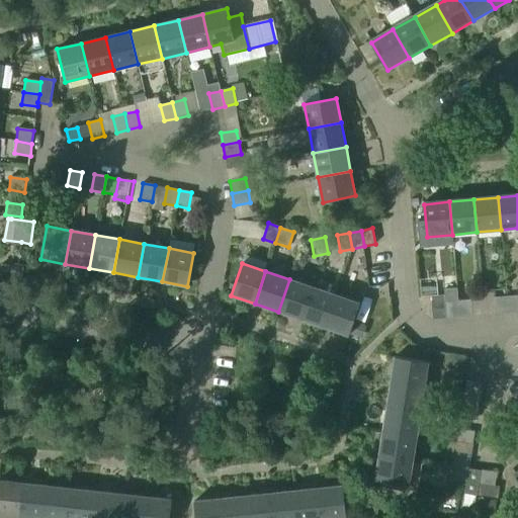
[(301,320),(313,287),(289,279),(278,312),(301,320)]
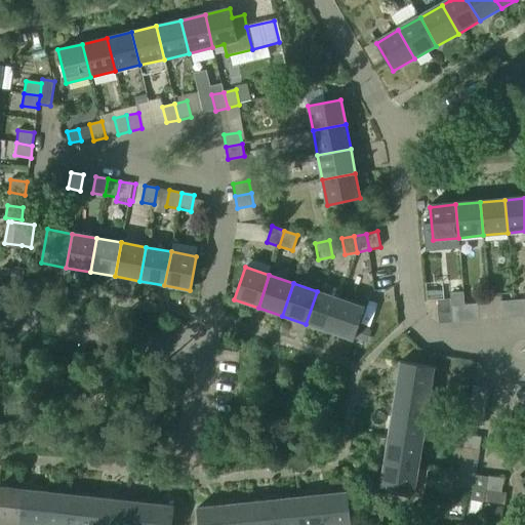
[(329,332),(340,299),(317,291),(306,324),(329,332)]
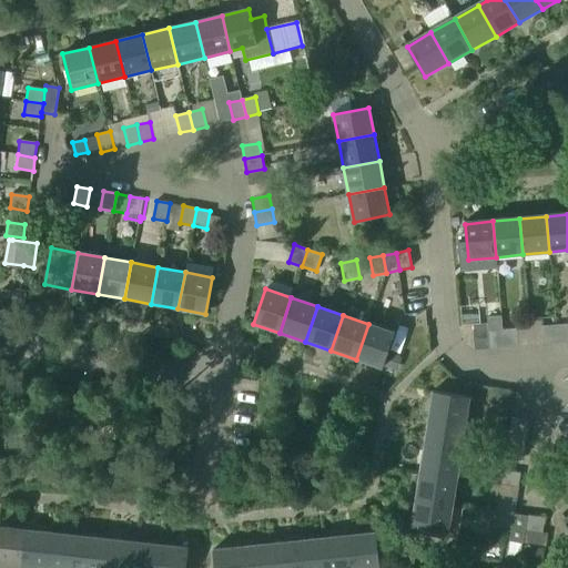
[(382,368),(394,333),(368,324),(356,359),(382,368)]
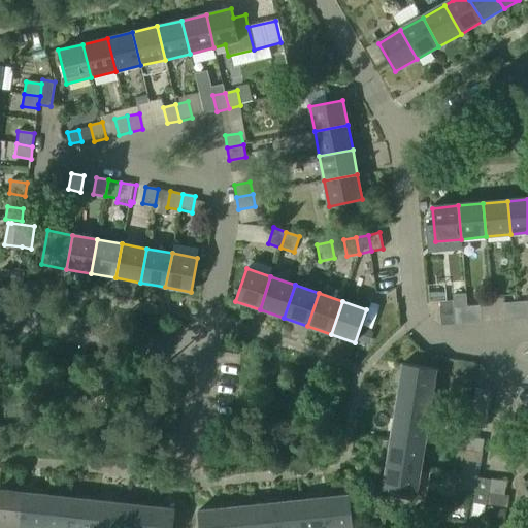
[(527,318),(527,301),(517,302),(518,319),(527,318)]
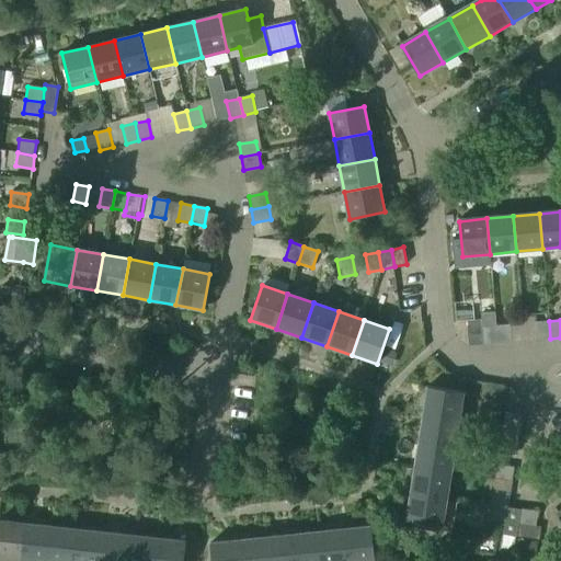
[(550,339),(549,321),(536,322),(537,340),(550,339)]
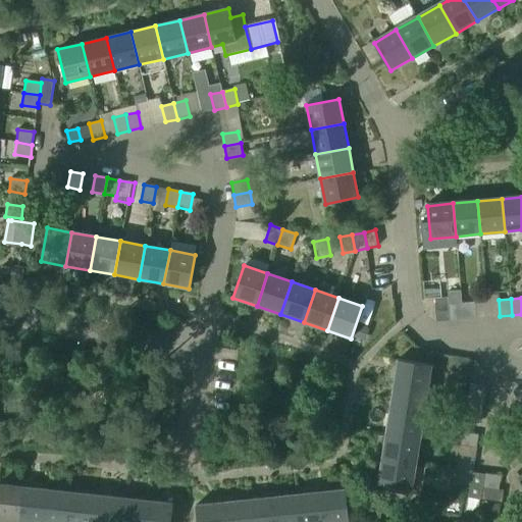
[(475,318),(474,303),(461,304),(463,319),(475,318)]
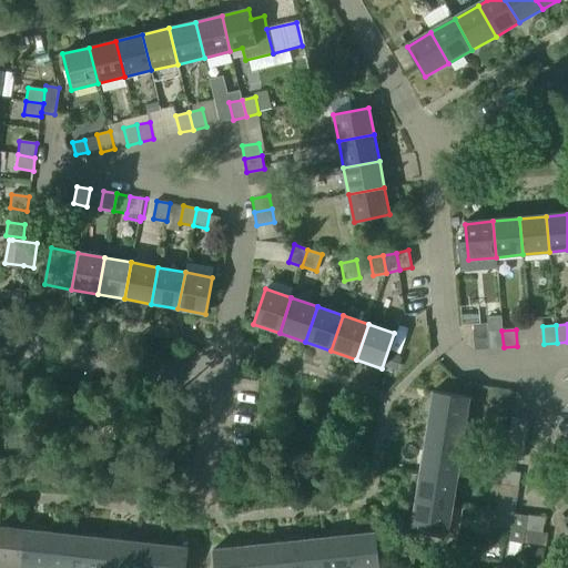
[(504,347),(501,331),(488,332),(490,350),(504,347)]
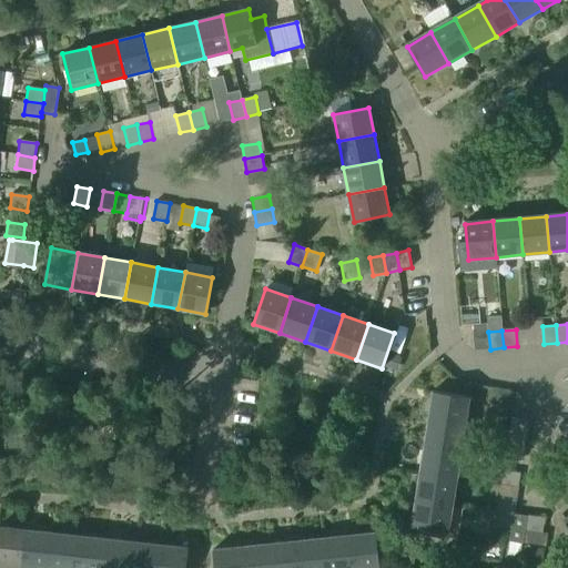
[(394,371),(398,356),(387,353),(383,367),(394,371)]
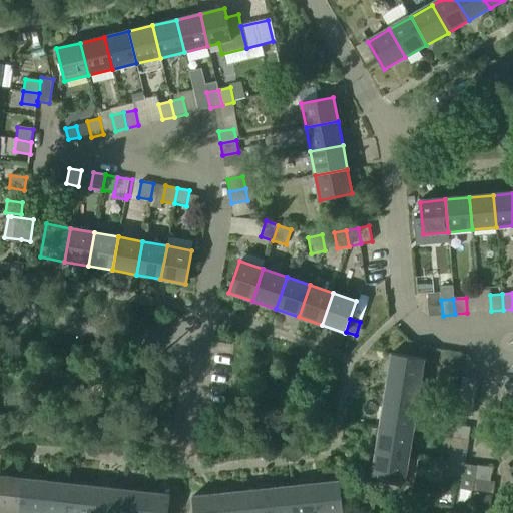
[(459,353),(449,352),(447,362),(457,363),(459,353)]
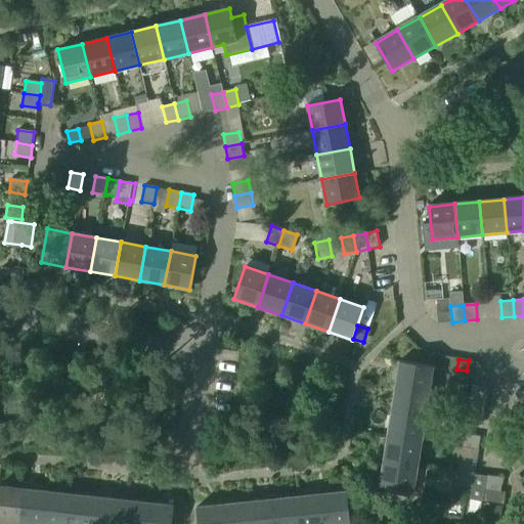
[(429,392),(433,366),(399,361),(395,387),(429,392)]
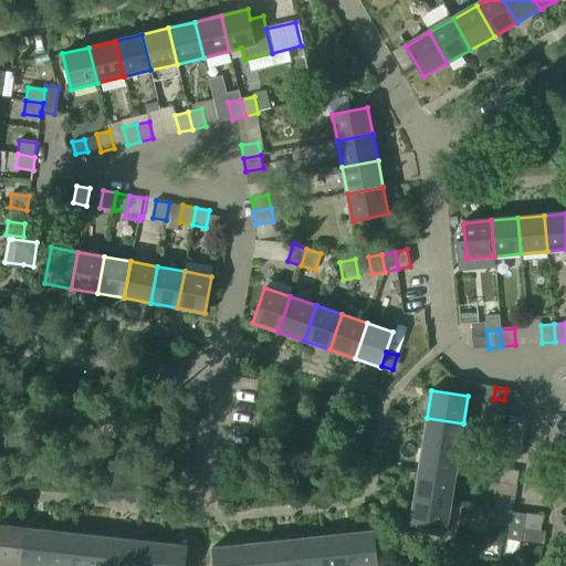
[(525,432),(526,420),(510,417),(507,430),(525,432)]
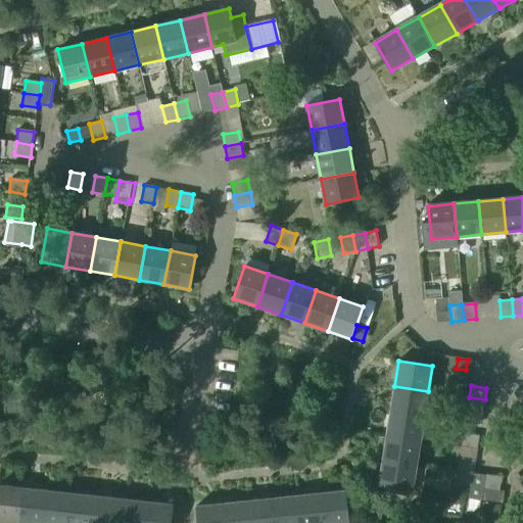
[(424,416),(428,391),(394,386),(390,411),(424,416)]
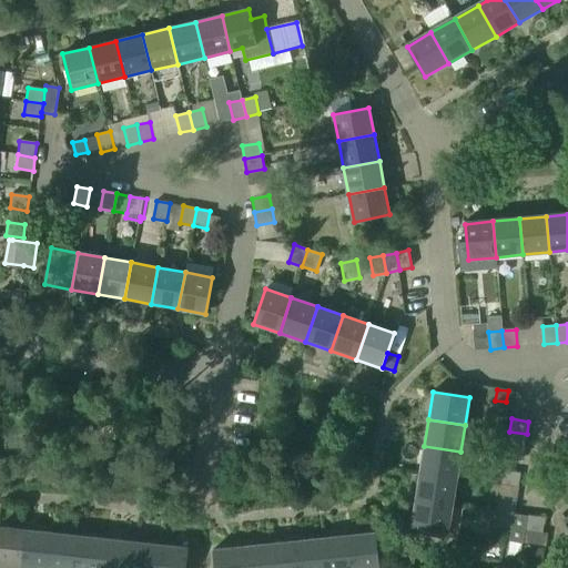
[(567,440),(567,421),(558,427),(567,442),(567,440)]
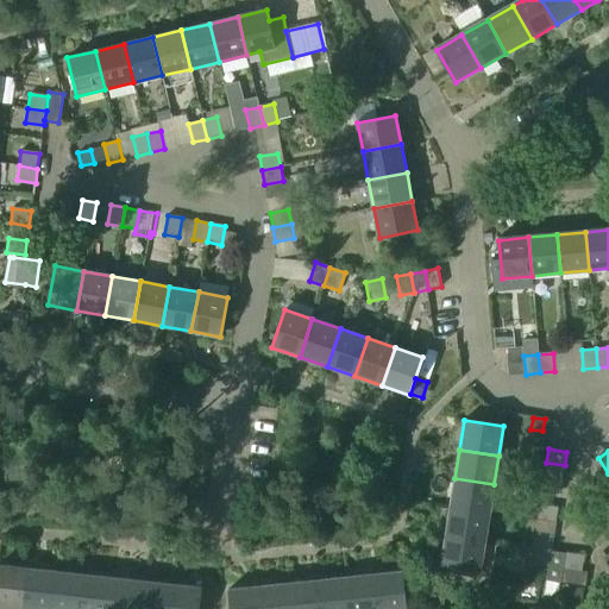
[(563,481),(565,465),(546,463),(544,477),(563,481)]
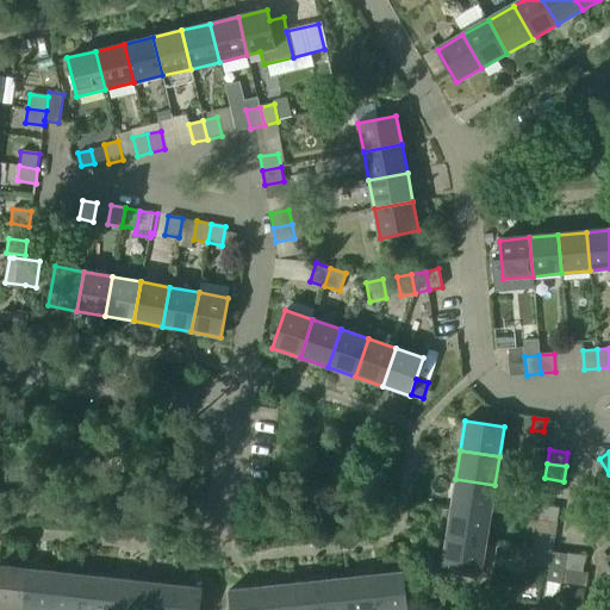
[(491,514),(495,485),(455,479),(452,508),(491,514)]
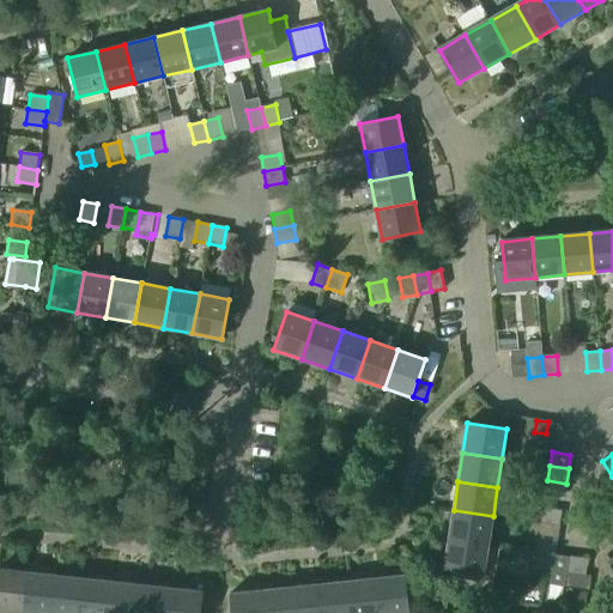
[(559,527),(562,513),(542,509),(540,523),(559,527)]
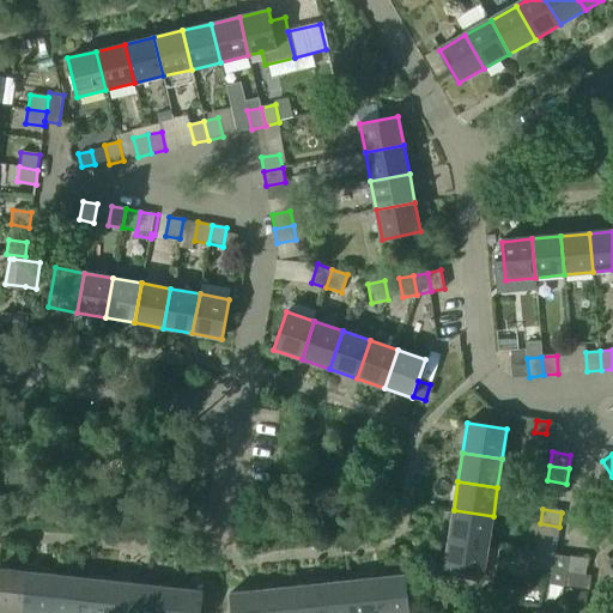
[(489,545),(493,516),(454,510),(449,539),(489,545)]
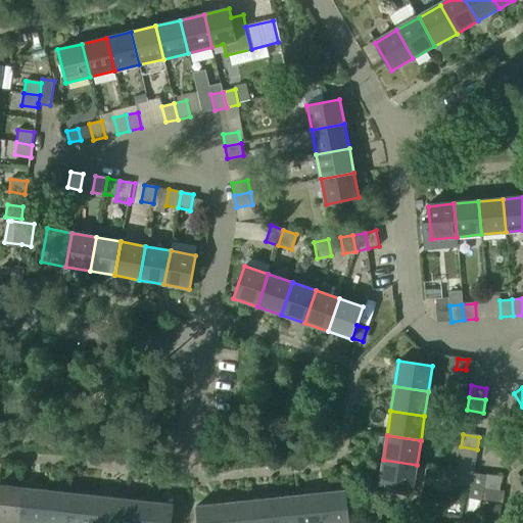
[(473,474),(475,462),(459,459),(457,471),(473,474)]
